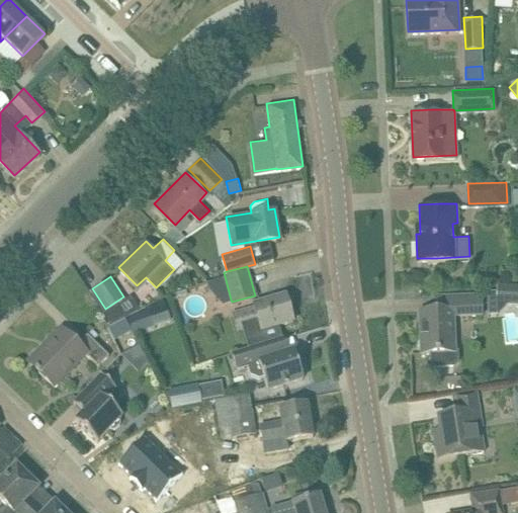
[(459,309),(482,308),(481,287),(458,288),(459,309)]
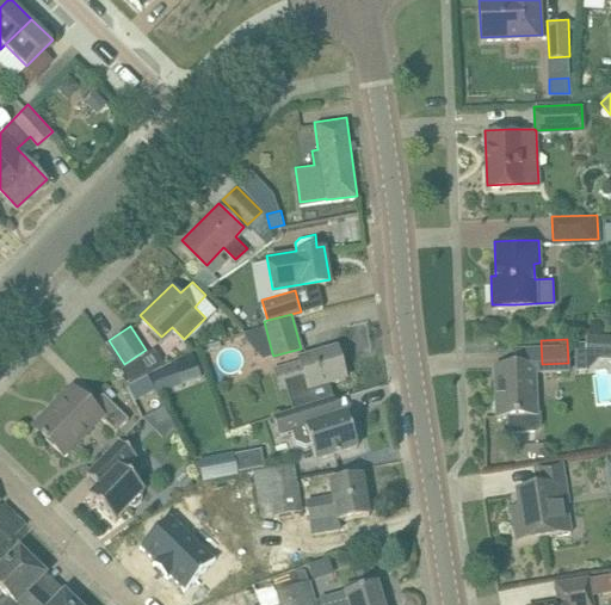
[(292,407),(320,399),(315,383),(346,375),(337,345),(300,356),(301,358),(261,369),(267,387),(285,382),(292,407)]
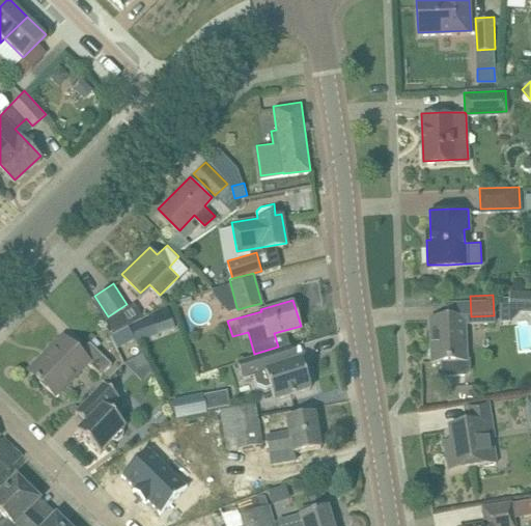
[(148,315),(131,322),(137,338),(155,332),(175,325),(169,308),(168,308),(149,315),(148,315)]
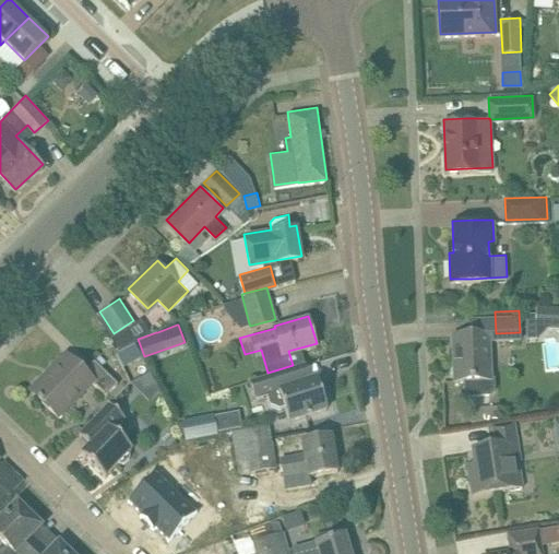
[(489,334),(472,334),(451,336),(452,382),(464,382),(464,388),(468,393),(487,392),(491,388),(489,334)]
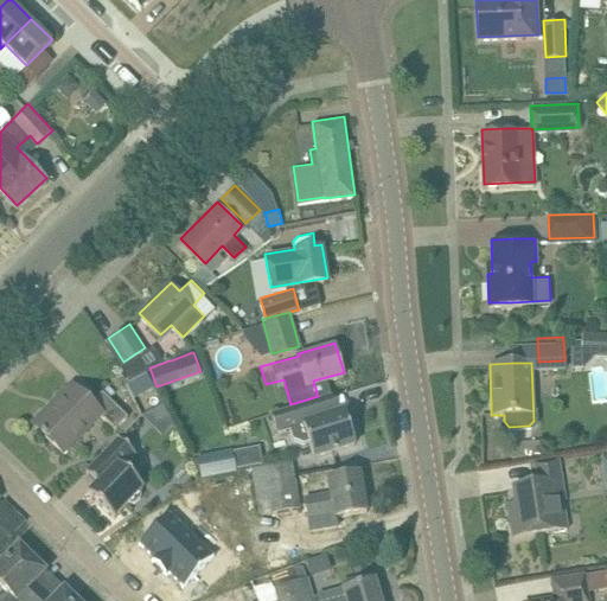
[(127,414),(119,406),(102,389),(90,401),(71,382),(34,420),(63,448),(100,411),(115,426),(127,414)]
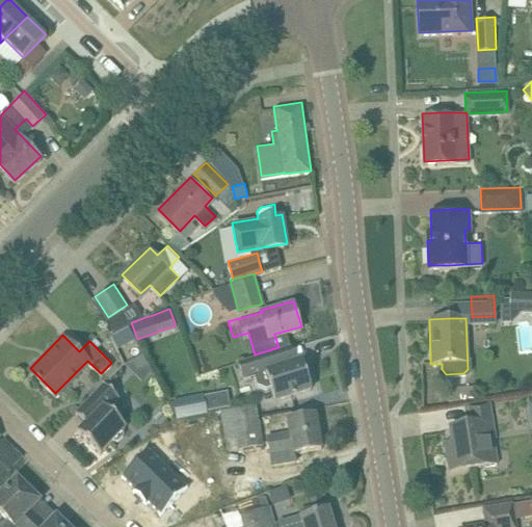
[(255,354),(239,360),(244,376),(255,373),(258,381),(266,385),(271,384),(275,397),(311,386),(309,379),(312,374),(309,366),(303,363),(302,357),(283,363),(278,347),(255,354)]
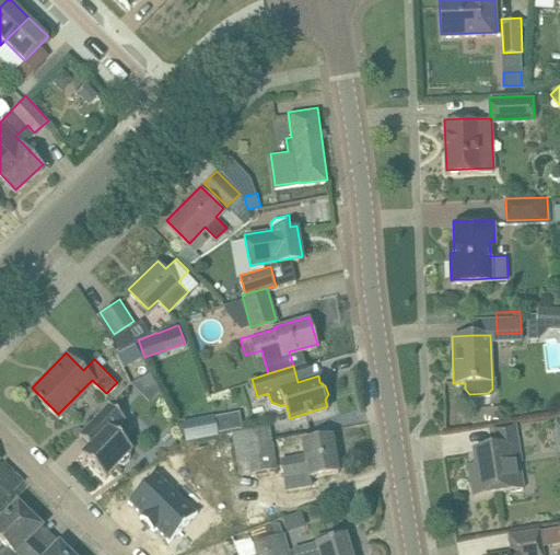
[(126,417),(109,401),(79,431),(90,442),(81,452),(105,475),(131,448),(114,429),(126,417)]
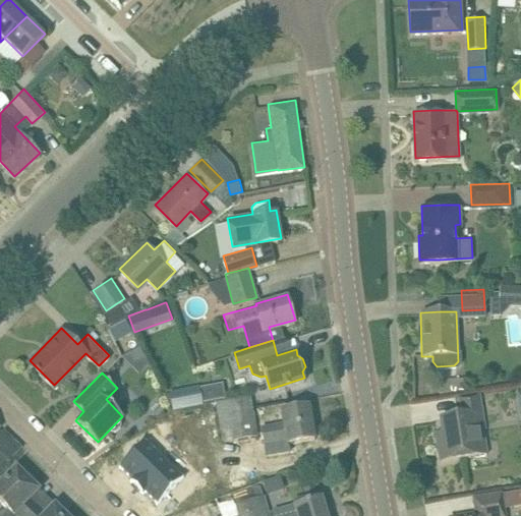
[(464,376),(438,377),(439,392),(464,388),(464,376)]
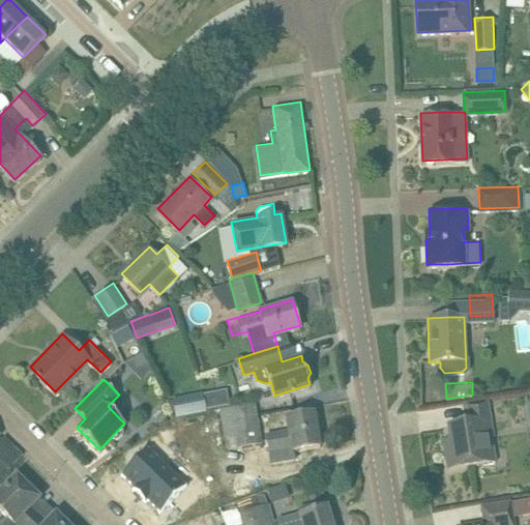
[(177,412),(232,403),(229,385),(174,394),(177,412)]
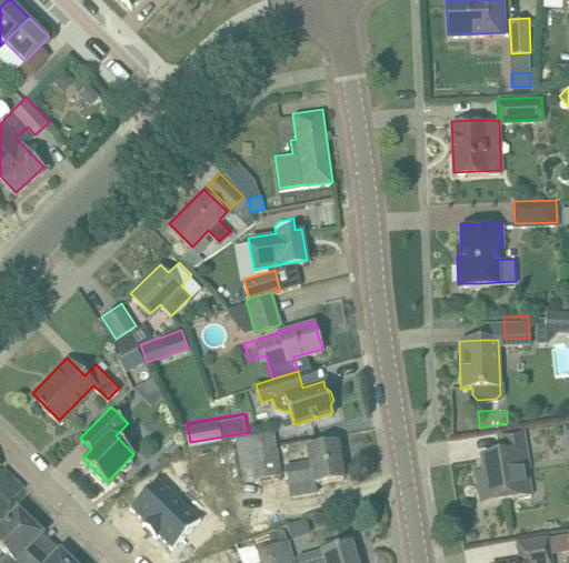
[(533,492),(522,428),(501,431),(505,449),(480,452),(485,479),(478,480),(481,501),(533,492)]
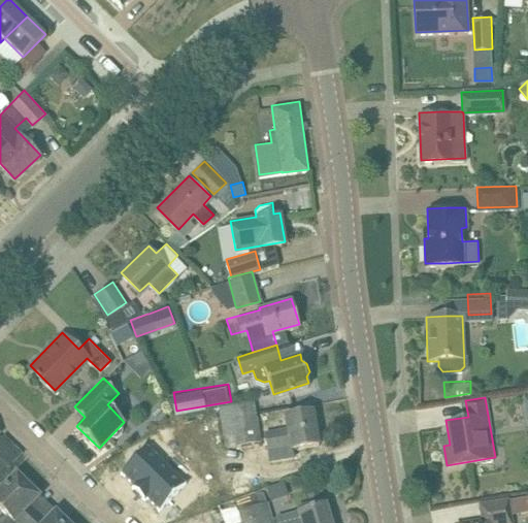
[(261,438),(254,398),(219,404),(225,445),(261,438)]
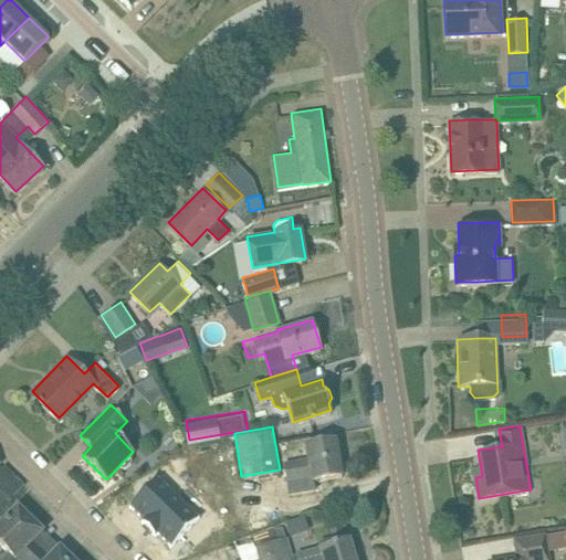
[(336,437),(314,441),(305,442),(307,456),(284,461),(290,490),(315,486),(313,478),(342,473),(336,437)]
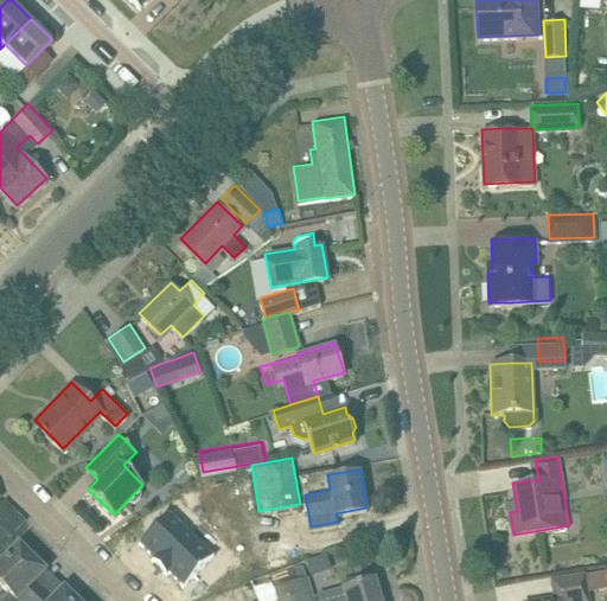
[(0,517),(11,526),(20,515),(2,499),(0,500),(0,517)]
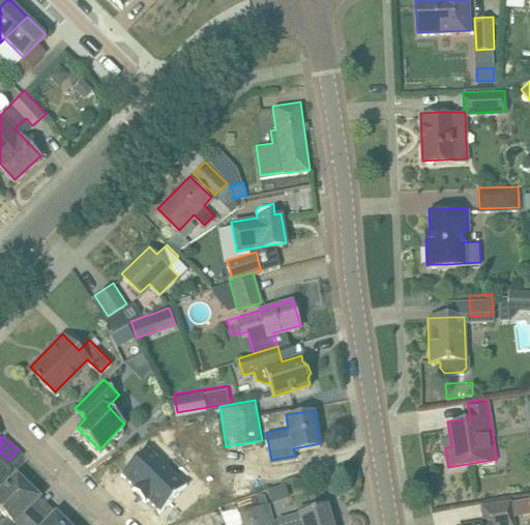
[(148,444),(121,472),(122,473),(123,472),(135,485),(133,487),(145,499),(148,497),(159,508),(158,509),(159,511),(187,483),(186,482),(185,483),(148,446),(149,445),(148,444)]
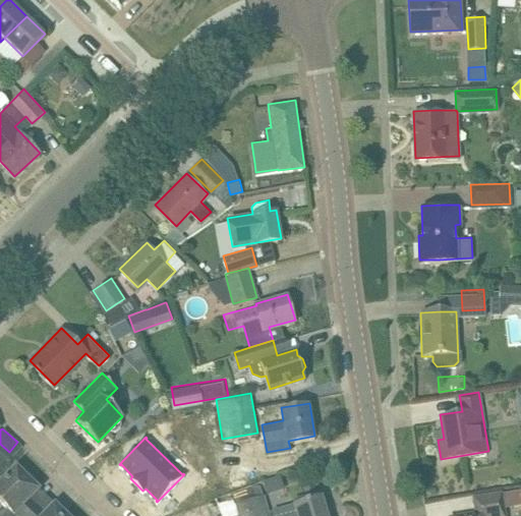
[(0,448),(0,468),(11,458),(9,456),(9,457),(0,448)]
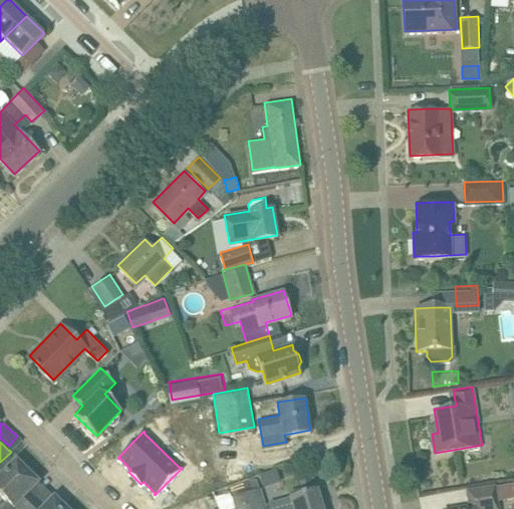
[(5,508),(26,508),(37,498),(29,489),(37,481),(16,460),(0,476),(0,491),(8,499),(2,505),(5,508)]
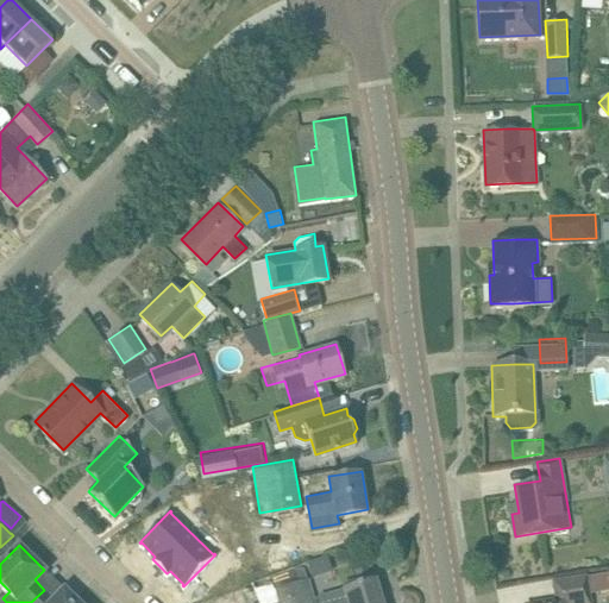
[(321,557),(272,572),(281,602),(382,602),(375,578),(315,596),(311,578),(326,573),(321,557)]
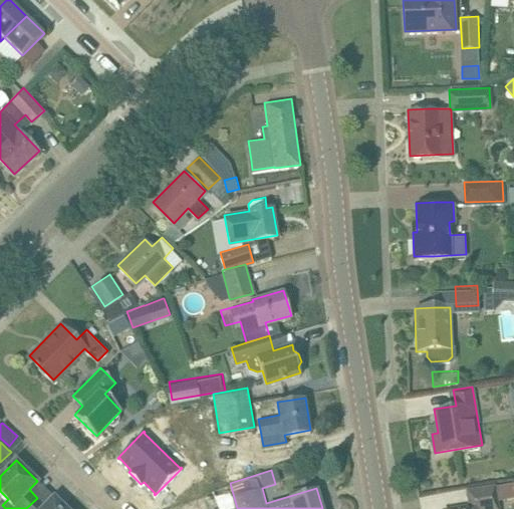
[(498,508),(495,483),(467,488),(470,504),(443,508),(498,508)]
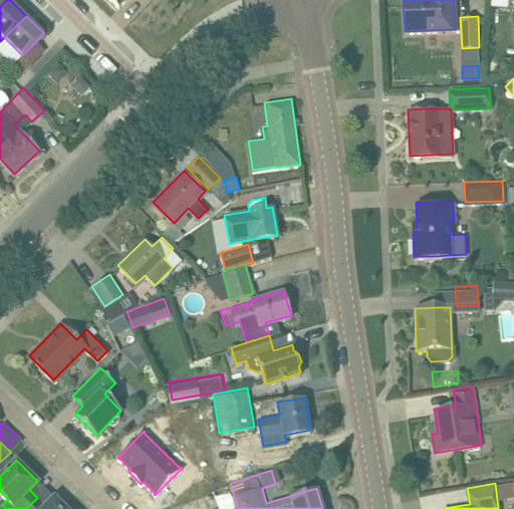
[(46,506),(37,498),(26,508),(66,508),(54,497),(46,506)]
